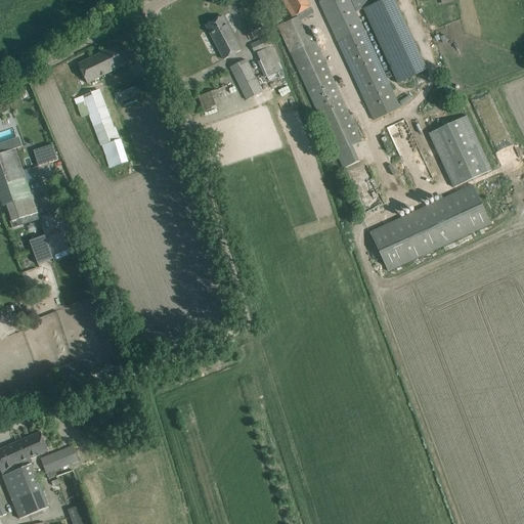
[(282,0),(294,18),(298,15),(299,17),(279,27),(337,154),(362,141),(311,31),(305,34),(298,22),(314,12),(306,0),(282,0)]
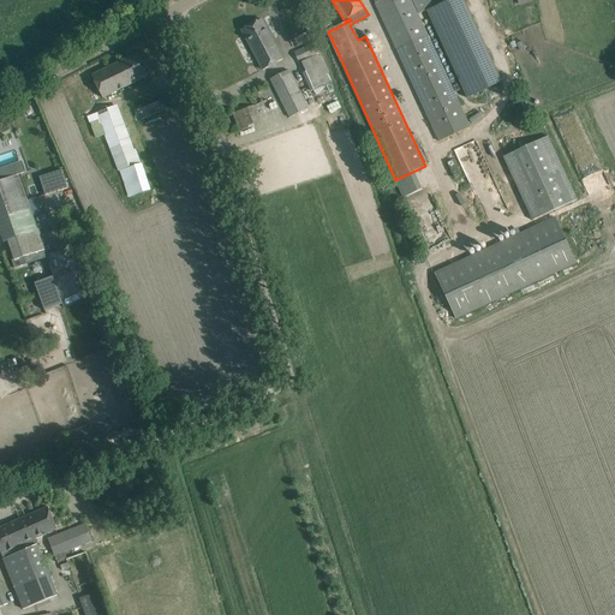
[(374,0),(398,52),(428,37),(410,0),(374,0)]
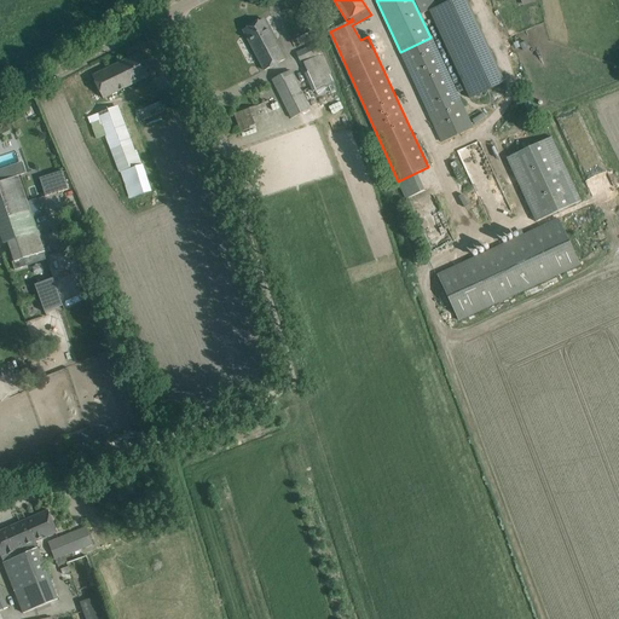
[(452,0),(432,9),(467,99),(503,86),(470,0),(452,0)]
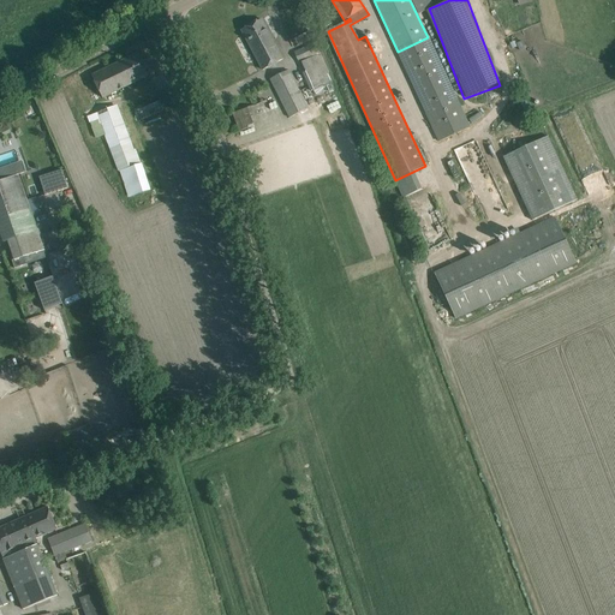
[(282,60),(267,30),(261,19),(242,30),(263,71),(282,60)]
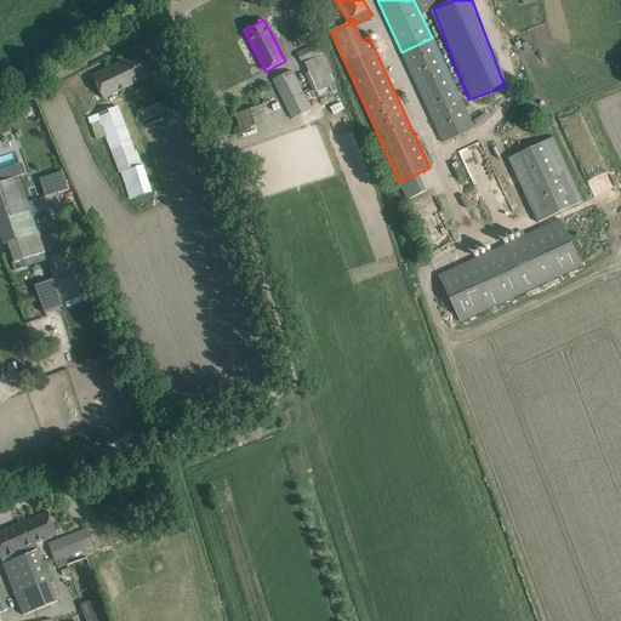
[(432,38),(402,52),(445,144),(476,130),(432,38)]
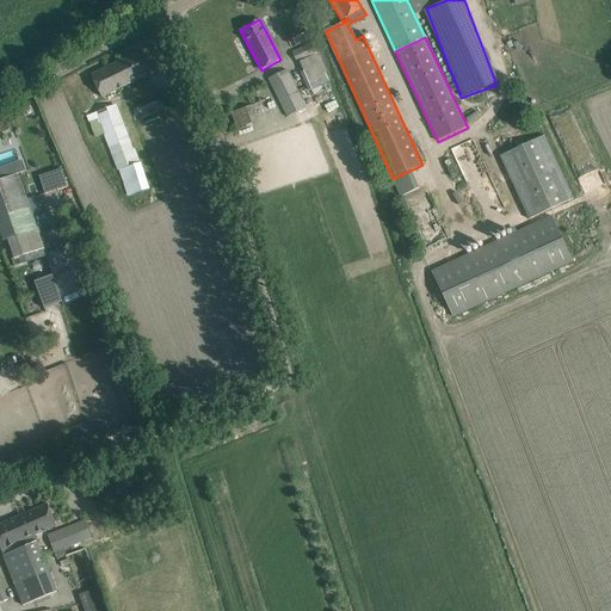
[(292,53),(297,62),(320,51),(314,42),(292,53)]
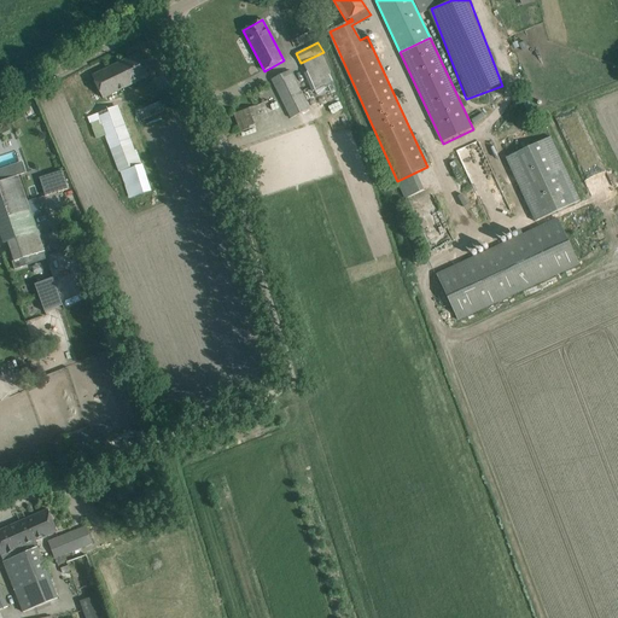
[(303,63),(307,71),(304,74),(312,92),(332,82),(328,75),(332,74),(322,53),(303,63)]
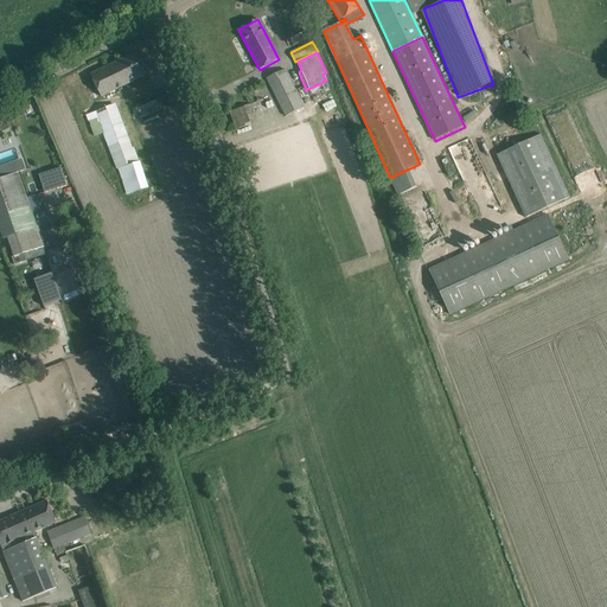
[(90,75),(101,97),(146,75),(135,53),(90,75)]
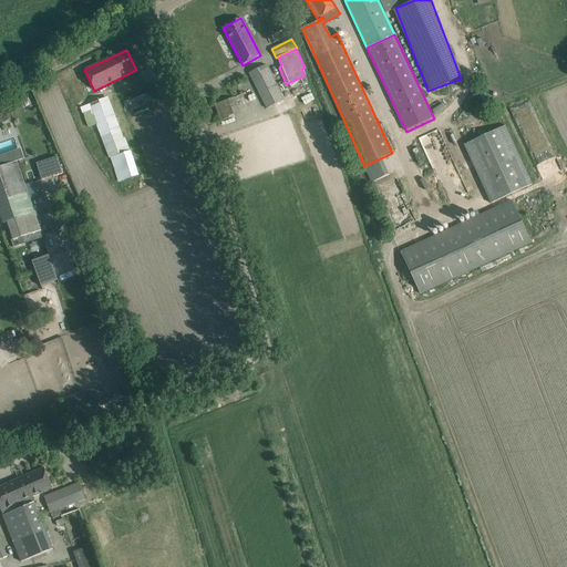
[(266,65),(259,69),(249,73),(267,109),(285,101),(266,65)]
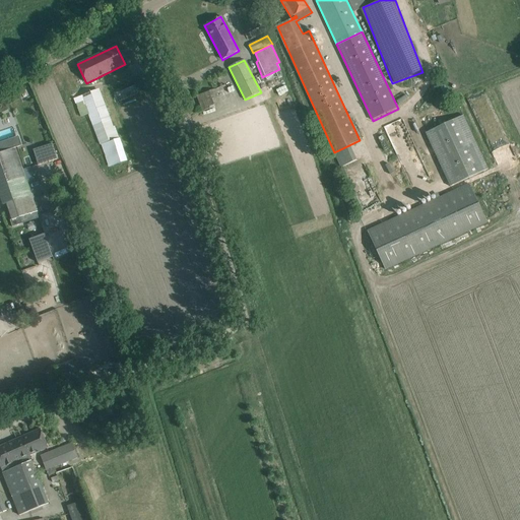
[(116,93),(120,102),(138,93),(134,85),(116,93)]
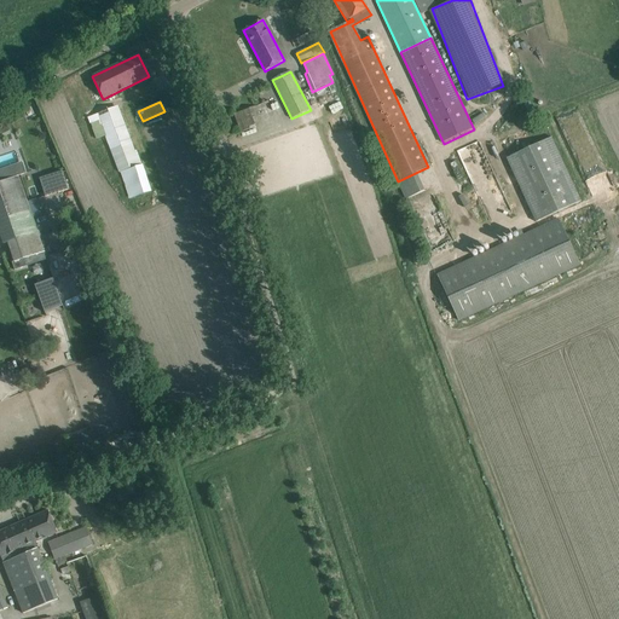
[(271,111),(270,103),(260,105),(261,114),(271,111)]
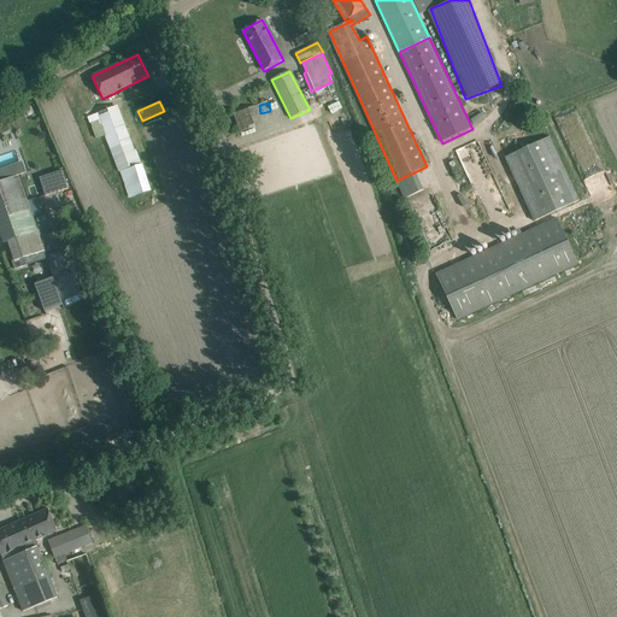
[(106,135),(119,172),(139,165),(118,107),(99,115),(99,117),(90,121),(97,139),(106,135)]
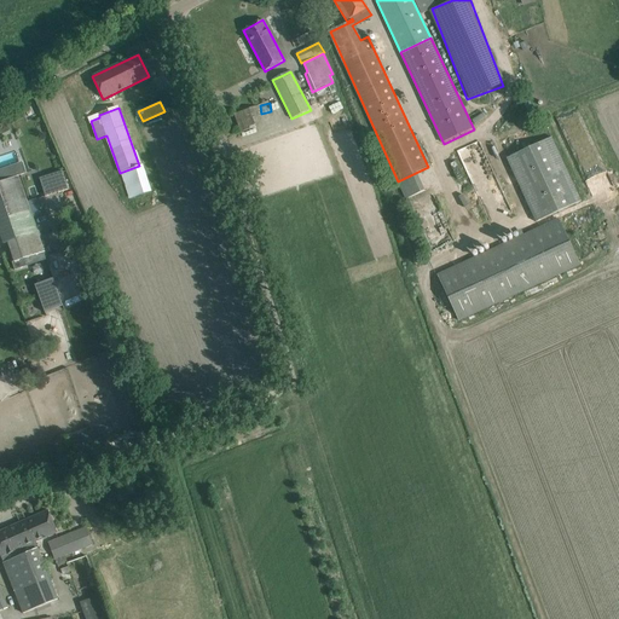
[(256,128),(249,109),(235,115),(241,133),(256,128)]
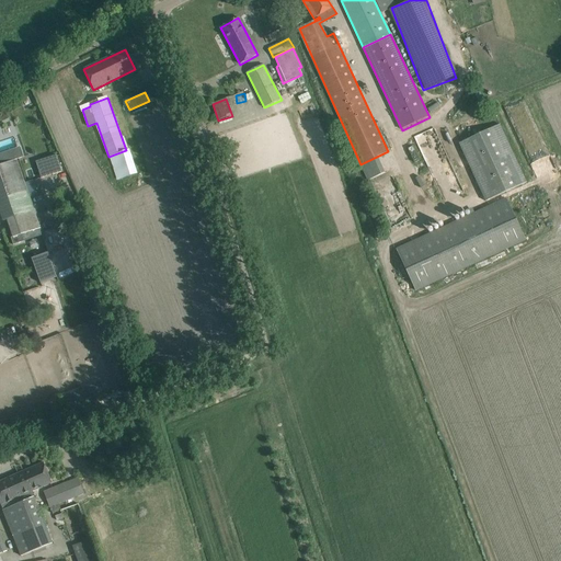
[(527,182),(500,124),(459,144),(485,201),(527,182)]
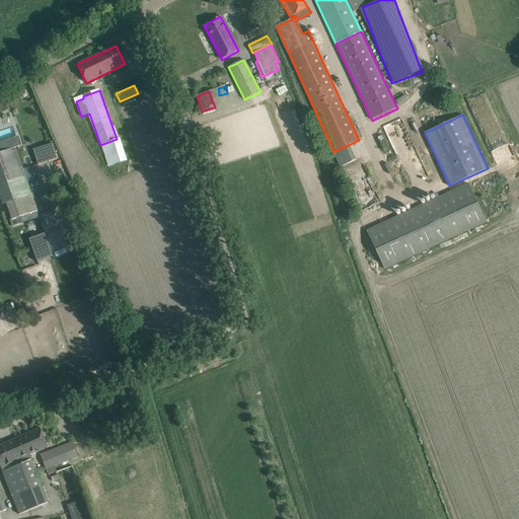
[(0,132),(0,142),(15,137),(12,129),(0,132)]
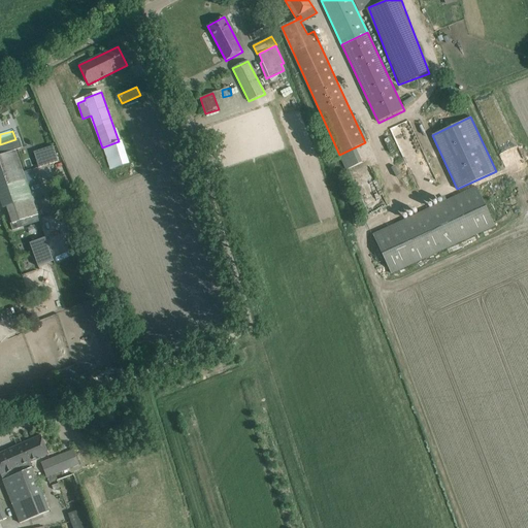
[(0,144),(0,152),(14,147),(18,146),(19,145),(17,139),(15,139),(0,144)]
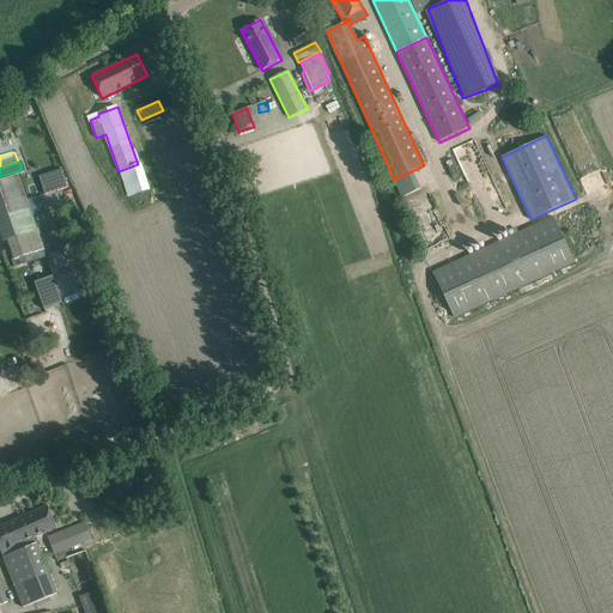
[(151,192),(141,164),(117,173),(127,200),(151,192)]
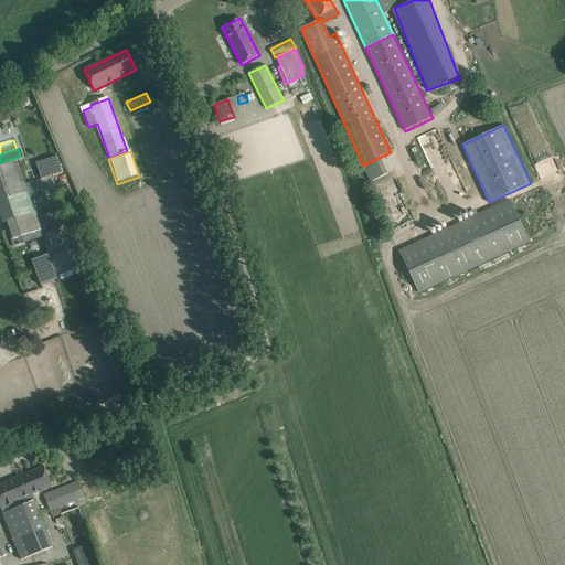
[(56,157),(36,163),(41,180),(62,173),(56,157)]
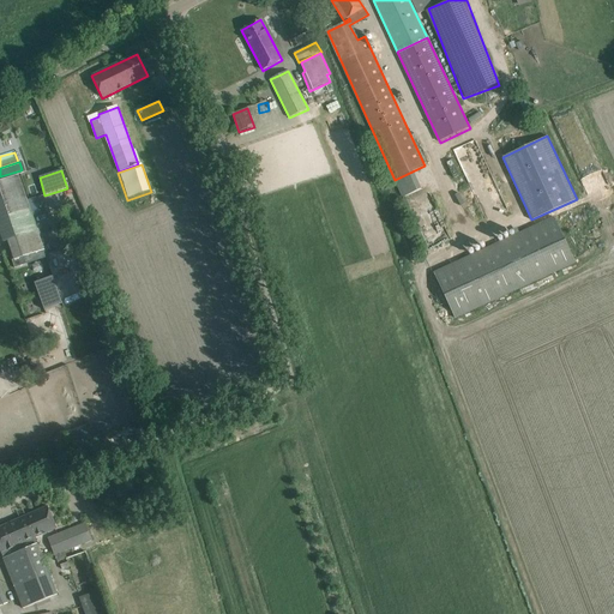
[(0,176),(0,216),(8,240),(10,240),(12,251),(16,259),(12,260),(12,263),(25,259),(26,264),(46,257),(36,230),(31,215),(26,202),(18,175),(17,172),(0,176)]
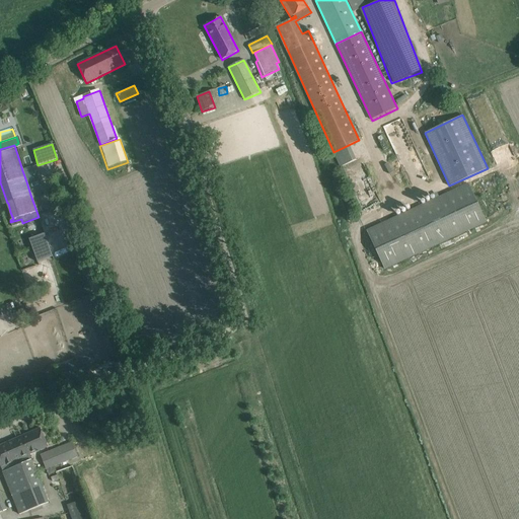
[(469,182),(367,230),(385,270),(488,222),(469,182)]
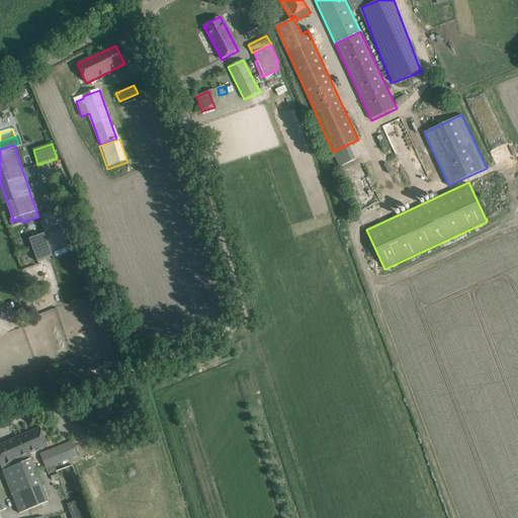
[(45,233),(29,239),(37,262),(54,256),(45,233)]
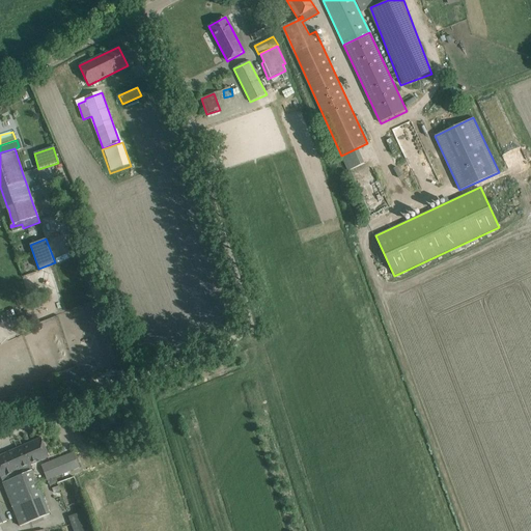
[(23,446),(0,455),(0,475),(1,479),(21,527),(50,514),(32,471),(33,470),(31,465),(39,462),(49,457),(42,438),(23,446)]
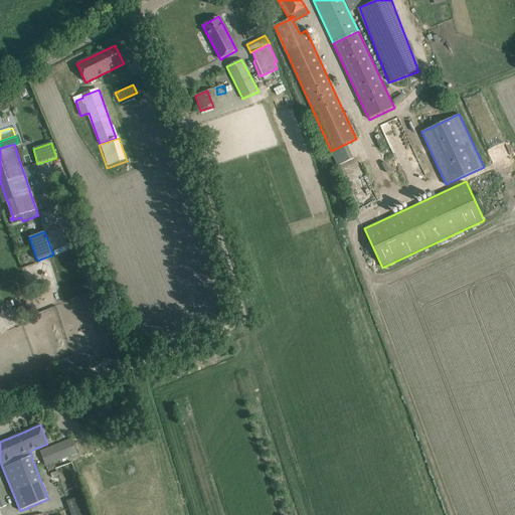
[(40,452),(44,461),(46,466),(48,471),(56,468),(54,463),(77,453),(71,439),(40,452)]
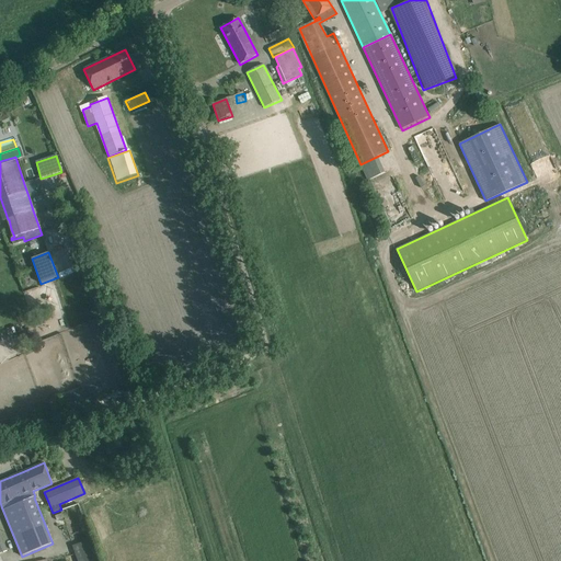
[(99,560),(91,540),(72,546),(77,560),(99,560)]
